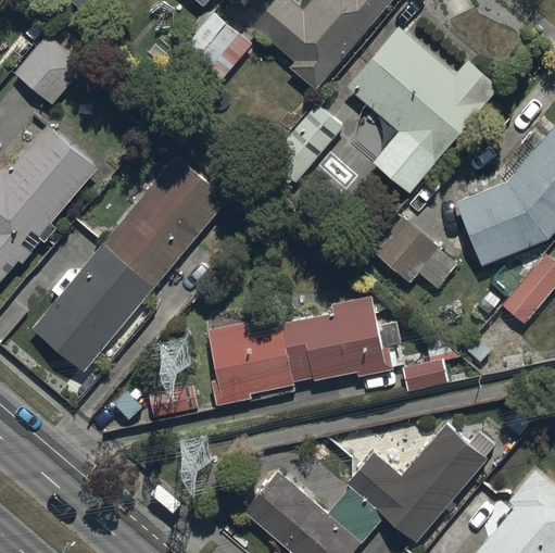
[(66,0),(91,20),(108,0),(66,0)]
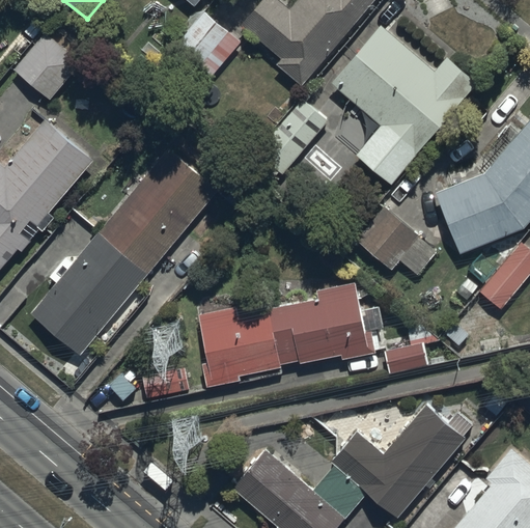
[(302,85),(373,0),(297,0),(289,9),(277,0),(265,0),(243,28),(279,59),(276,63),(302,85)]
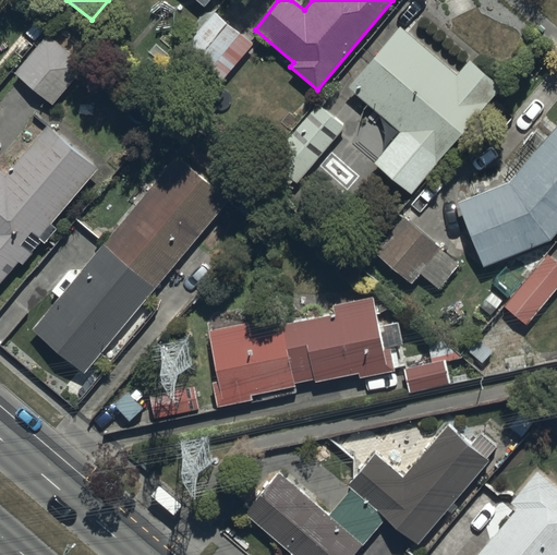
[(252,43),(214,12),(184,51),(222,81),(252,43)]
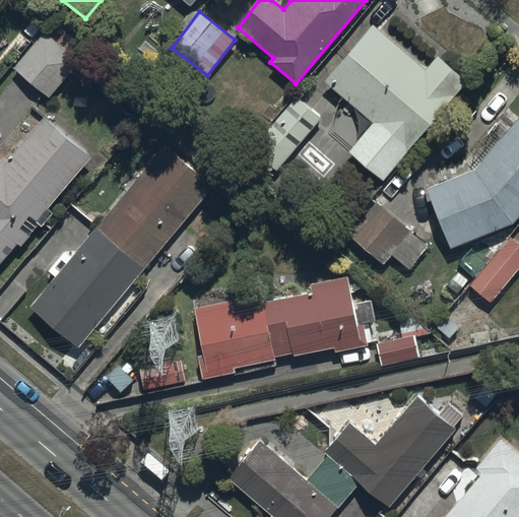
[(373,26),(324,81),(373,124),(347,152),(381,182),(466,81),(438,56),(432,62),(388,24),(381,34),(373,26)]
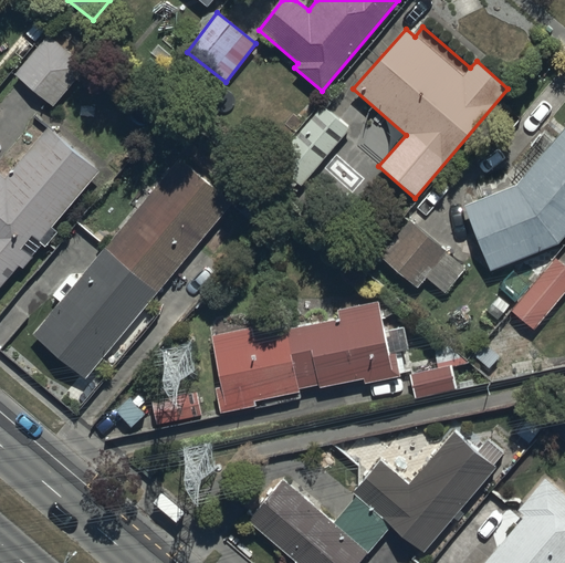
[(45,35),(13,75),(53,107),(85,69),(45,35)]
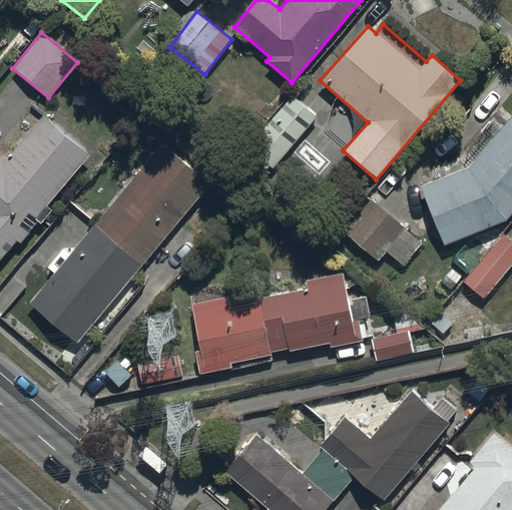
[(274,170),(315,118),(295,101),(303,92),(298,87),(237,160),(261,178),(270,166),(274,170)]
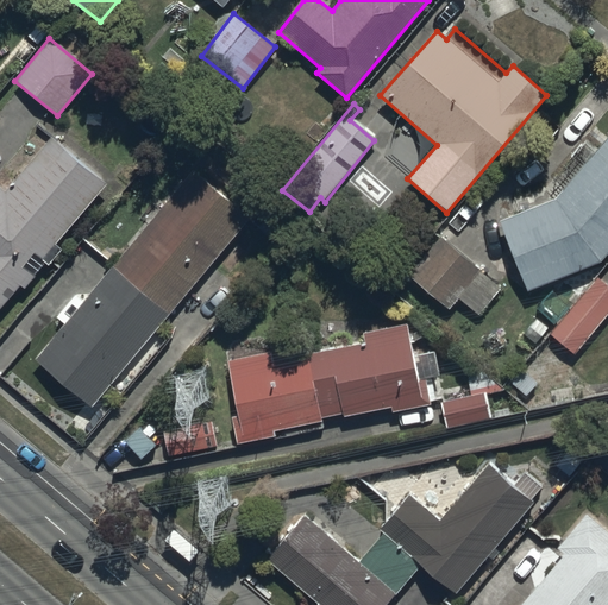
[(601,264),(607,253),(607,138),(556,200),(502,224),(527,291),(601,264)]
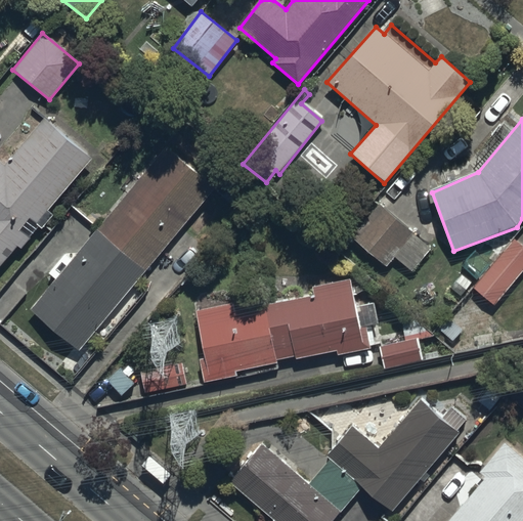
[(47,211),(91,161),(44,120),(4,165),(0,161),(0,266),(17,247),(19,249),(38,228),(41,230),(53,216),(47,211)]
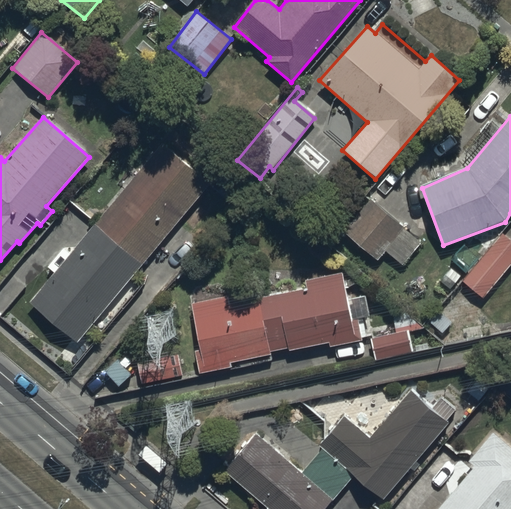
[(77,344),(209,184),(161,144),(69,256),(62,250),(48,268),(53,272),(28,303),(77,344)]
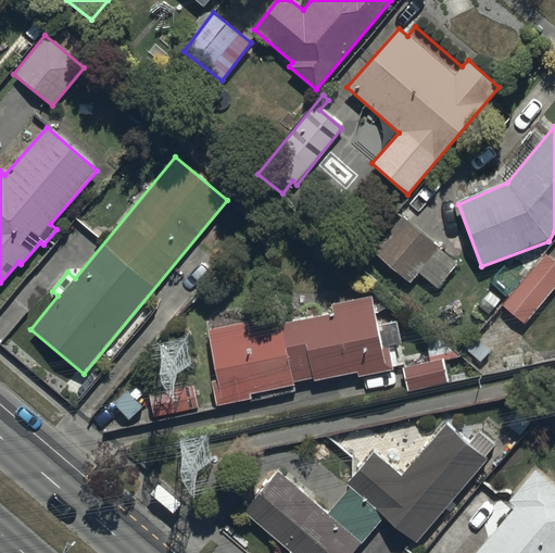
[(398,216),(369,250),(410,284),(418,274),(437,289),(456,265),(398,216)]
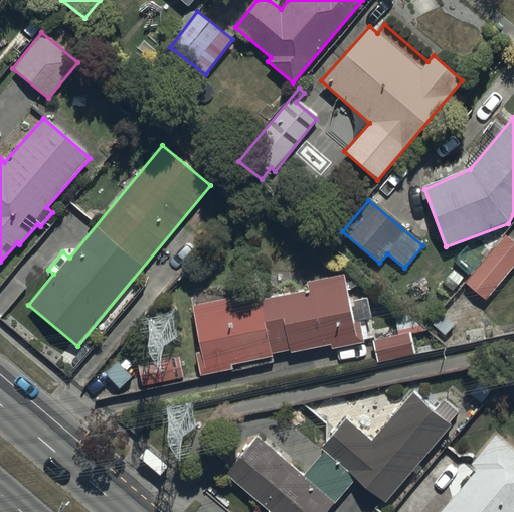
[(486,301),(513,266),(513,244),(504,236),(466,284),(486,301)]
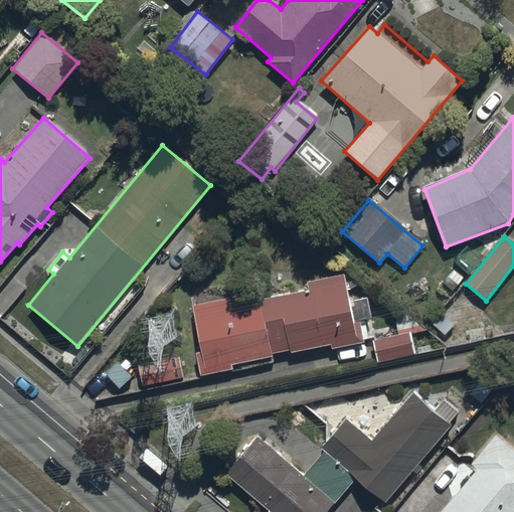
[(196,353),(201,376),(233,369),(232,365),(273,356),(272,354),(291,350),(291,353),(330,345),(331,350),(364,343),(359,320),(353,321),(344,276),(307,284),(308,290),(230,307),(229,299),(193,307),(202,352),(196,353)]
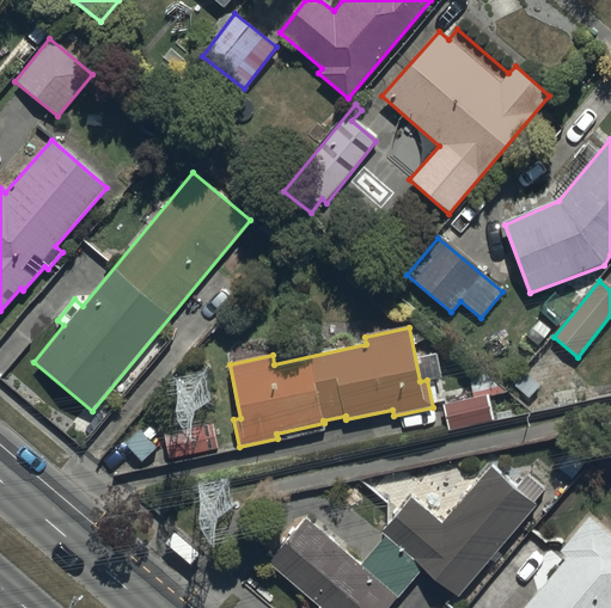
[(443,405),(450,433),(493,422),(486,394),(443,405)]
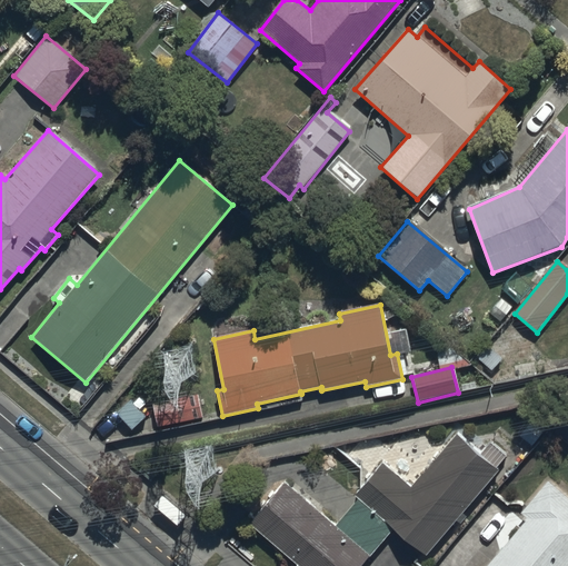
[(152,403),(158,427),(202,418),(198,394),(152,403)]
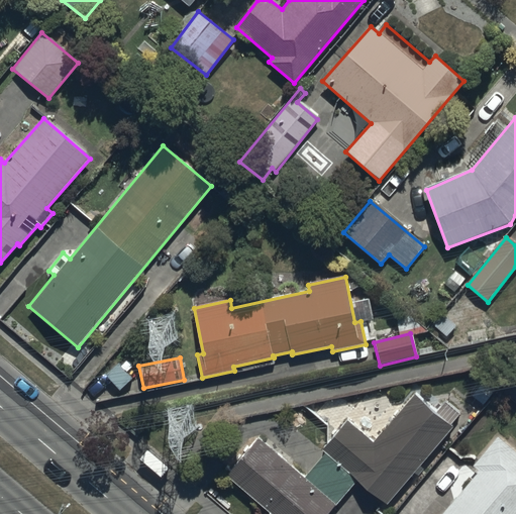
[(449,426),(458,415),(444,402),(434,414),(413,396),(370,444),(345,424),(301,476),(258,438),(226,474),(273,513),(328,513),(358,479),(388,504),(452,428),(449,426)]
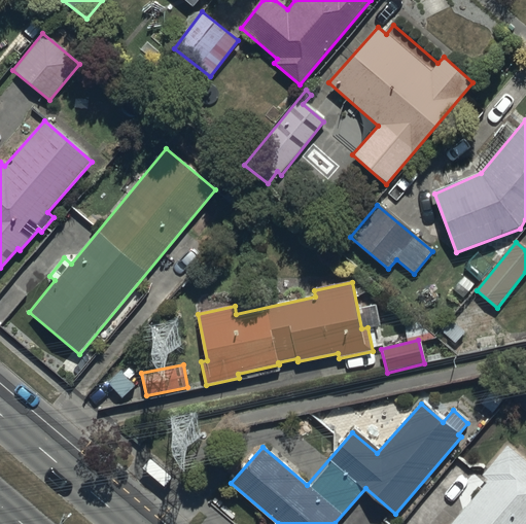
[(525,523),(525,461),(507,447),(482,476),(488,481),(452,523),(525,523)]
